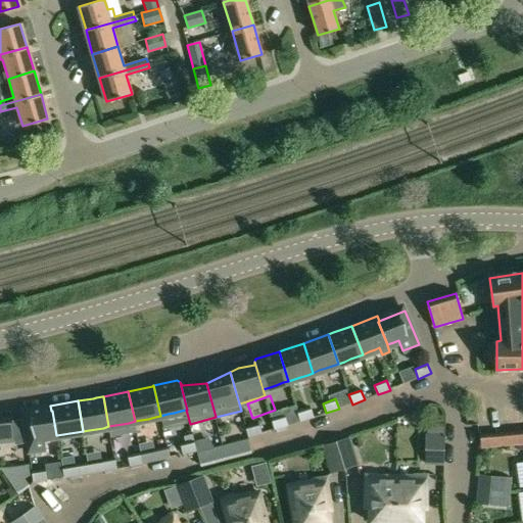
[(310,408),(297,412),(300,422),(313,418),(310,408)]
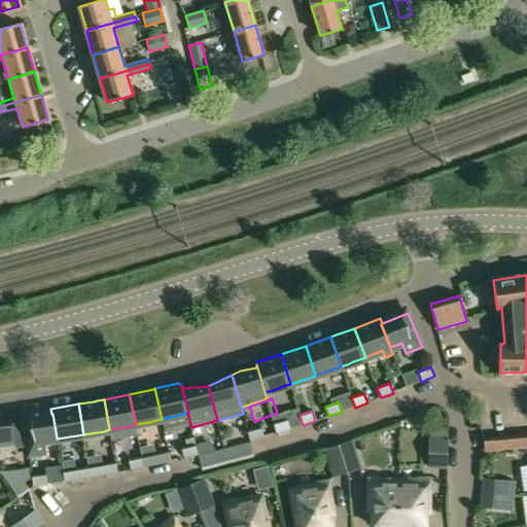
[(51,414),(23,418),(24,422),(29,454),(46,452),(44,441),(51,440),(57,438),(53,414),(51,414)]
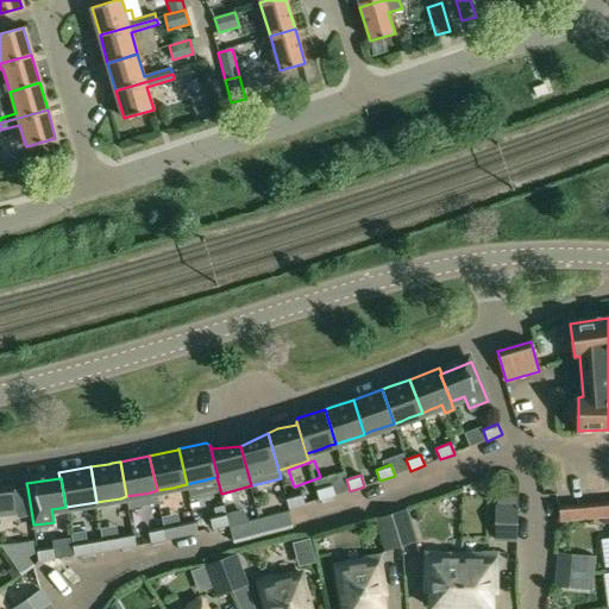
[(331,484),(316,489),(320,500),(334,496),(331,484)]
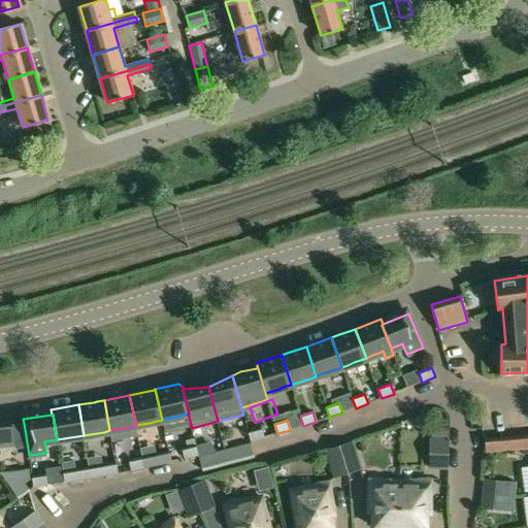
[(11,421),(0,422),(0,449),(13,448),(11,421)]
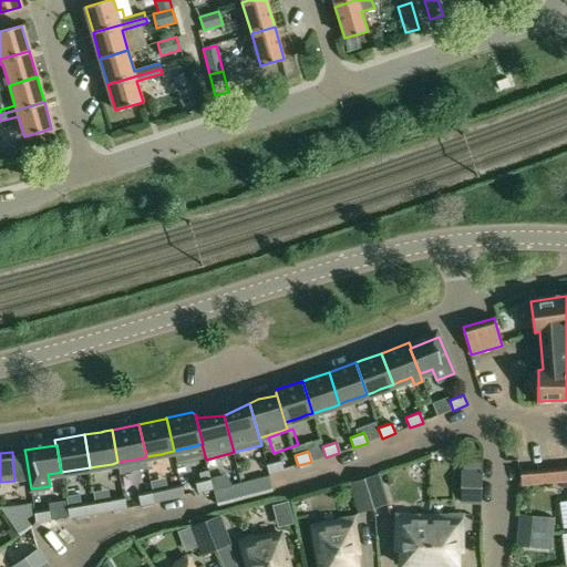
[(280,460),(266,463),(269,474),(282,470),(280,460)]
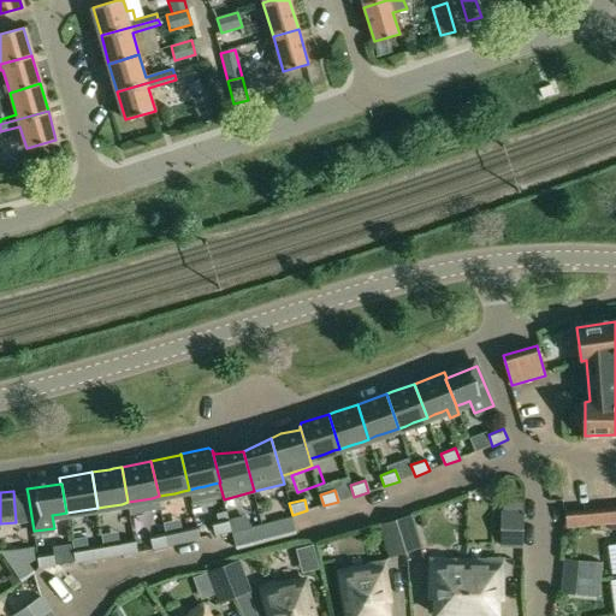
[(615,508),(566,513),(567,527),(615,522),(615,508)]
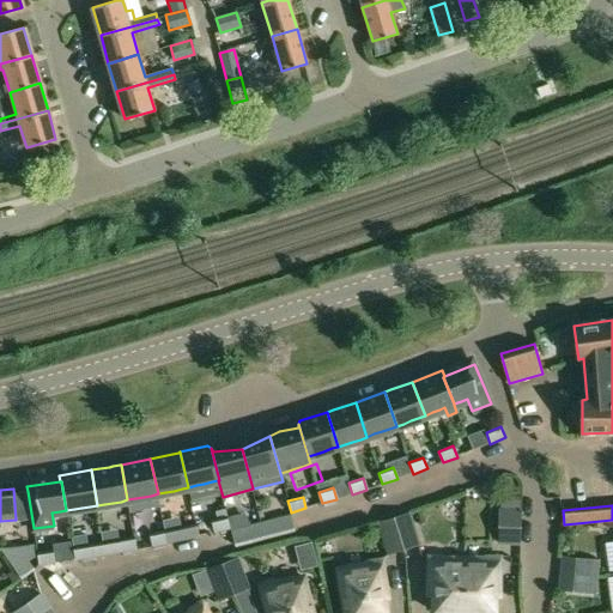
[(499,510),(498,542),(520,544),(521,510),(499,510)]
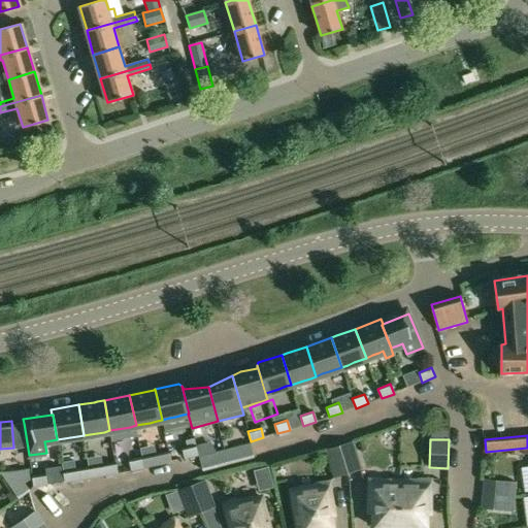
[(352,441),(339,446),(348,473),(361,469),(352,441)]
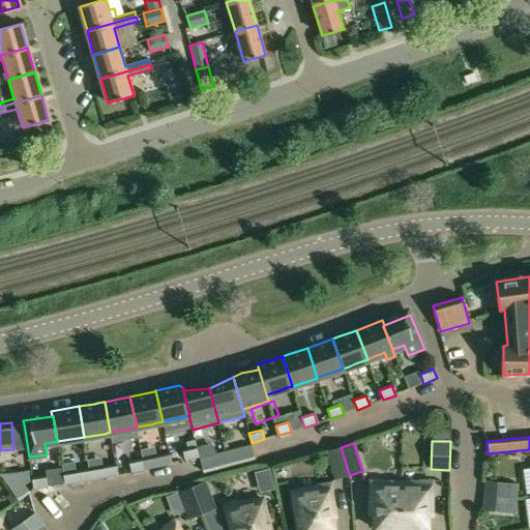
[(210,444),(197,446),(199,457),(200,457),(201,459),(217,454),(210,444)]
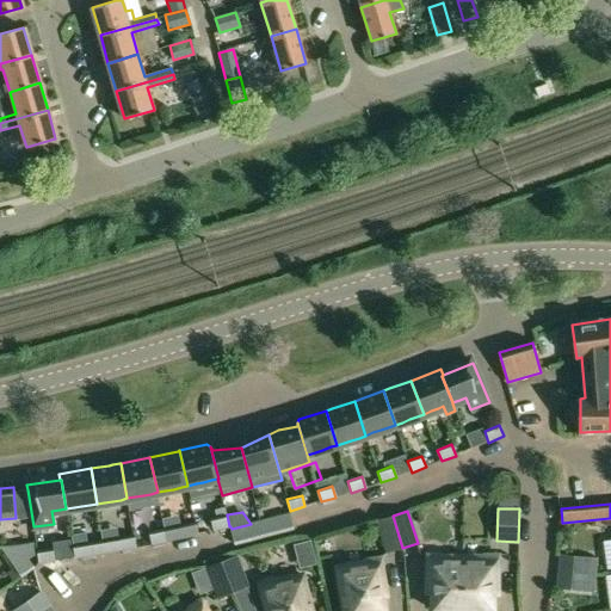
[(289,513),(260,522),(265,537),(292,529),(289,513)]
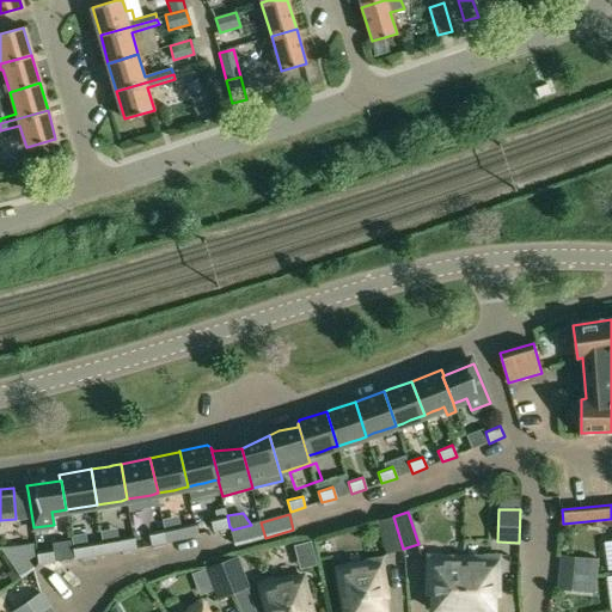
[(227,515),(212,520),(215,531),(230,527),(227,515)]
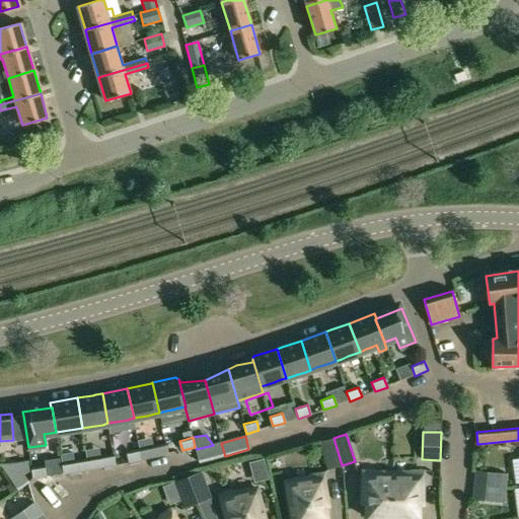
[(334,438),(320,442),(328,469),(342,465),(334,438)]
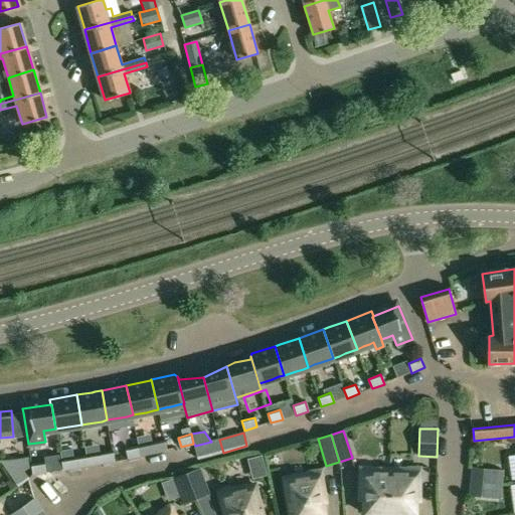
[(165,440),(153,443),(155,453),(167,450),(165,440)]
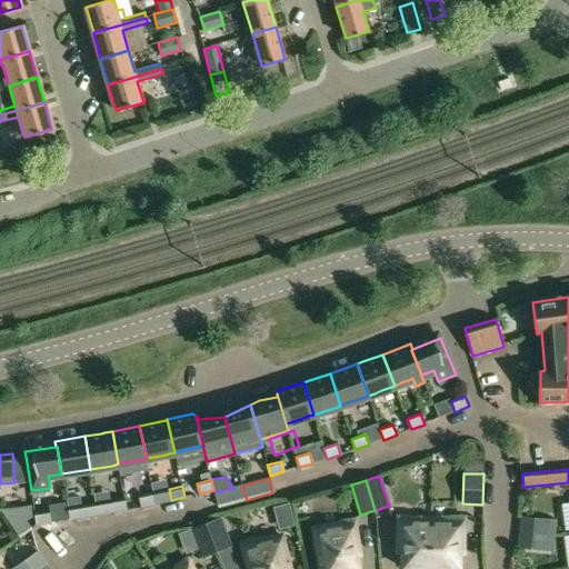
[(233,488),(216,492),(219,507),(247,500),(242,486),(233,488)]
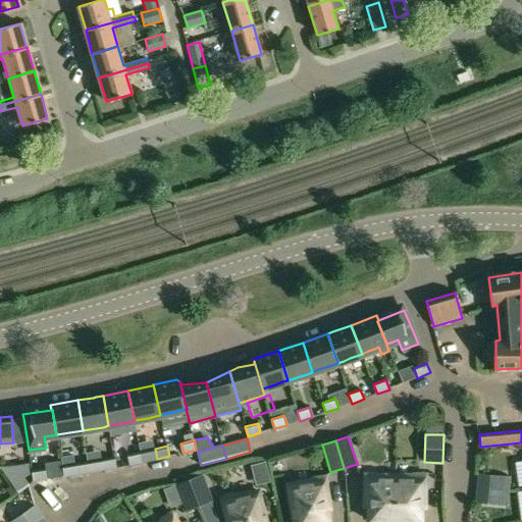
[(141,452),(128,454),(131,464),(143,462),(141,452)]
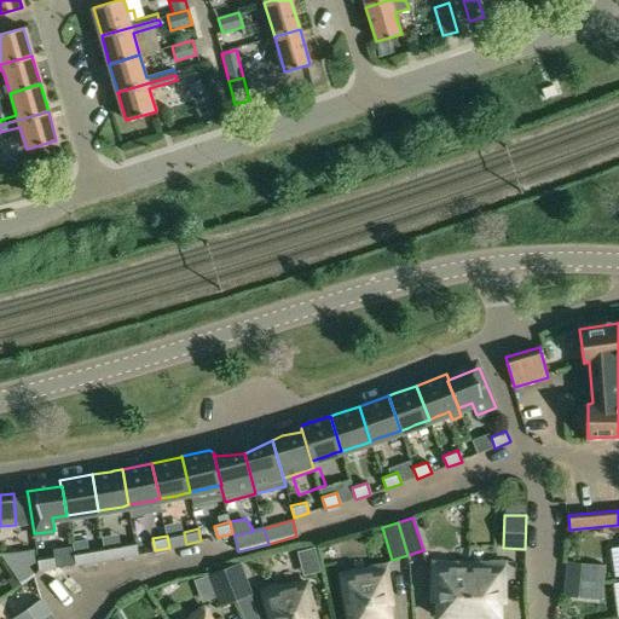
[(136,542),(120,544),(122,556),(138,554),(136,542)]
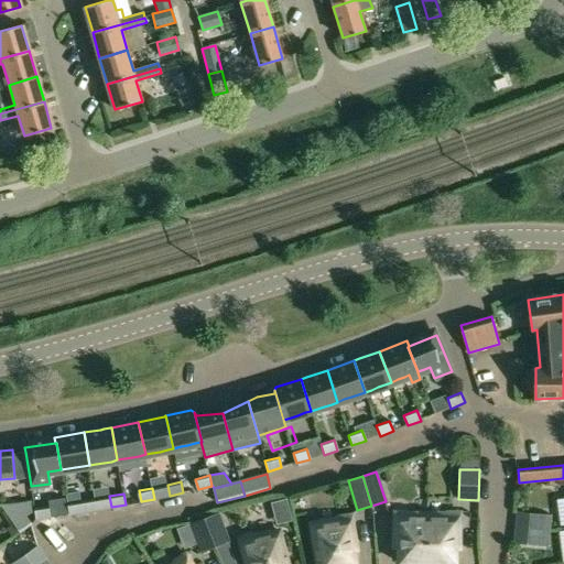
[(95,498),(80,501),(83,512),(97,509),(95,498)]
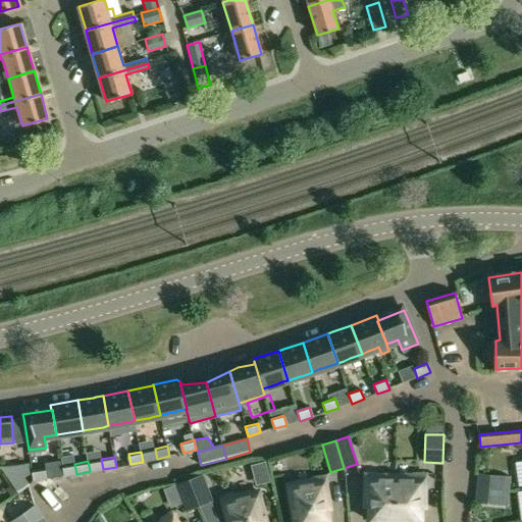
[(264,461),(250,465),(255,485),(270,481),(264,461)]
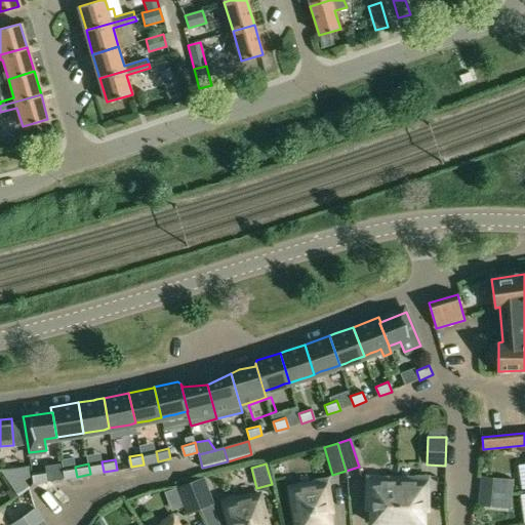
[(14,469),(0,470),(18,494),(21,492),(30,486),(25,479),(29,476),(28,467),(14,469)]
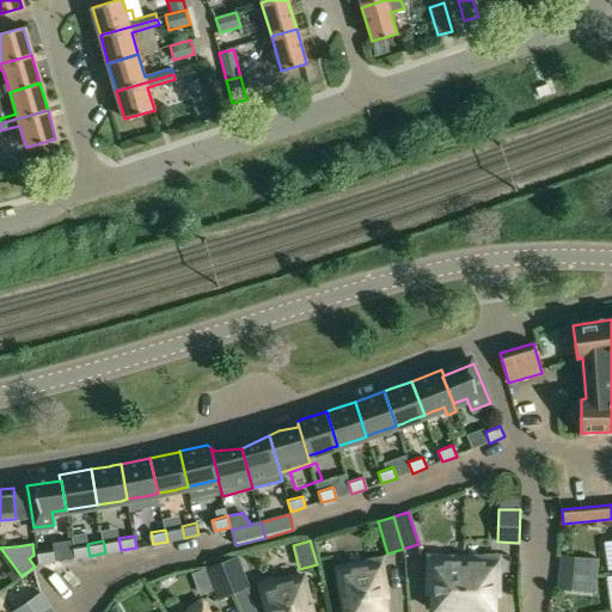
[(53,549),(37,550),(40,562),(55,561),(53,549)]
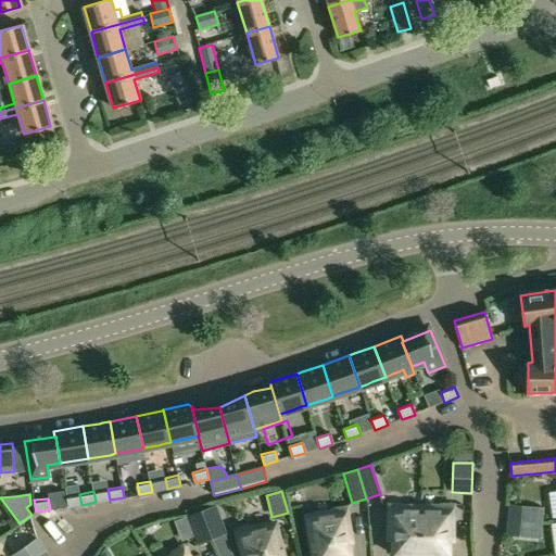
[(389,504),(389,526),(391,526),(390,534),(393,534),(393,555),(403,555),(402,555),(419,555),(420,510),(403,509),(403,505),(389,504)]
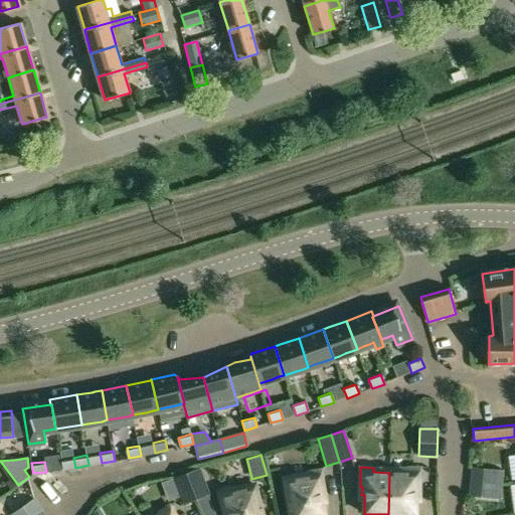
[(389,473),(388,514),(405,514),(406,514),(414,514),(415,496),(417,496),(418,488),(420,488),(420,468),(407,468),(407,473),(389,473)]
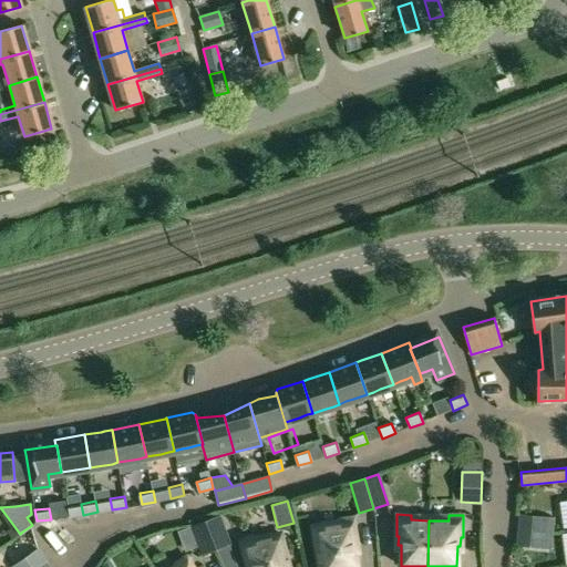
[(219,516),(205,521),(216,549),(229,544),(219,516)]
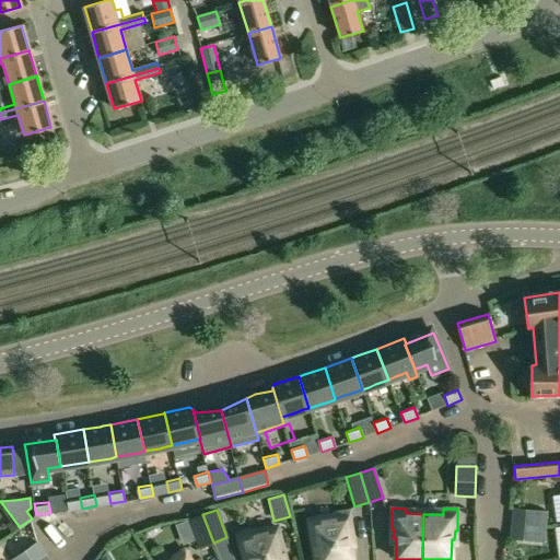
[(334,517),(311,521),(316,559),(350,559),(348,541),(351,540),(350,532),(352,532),(349,510),(334,512),(334,517)]
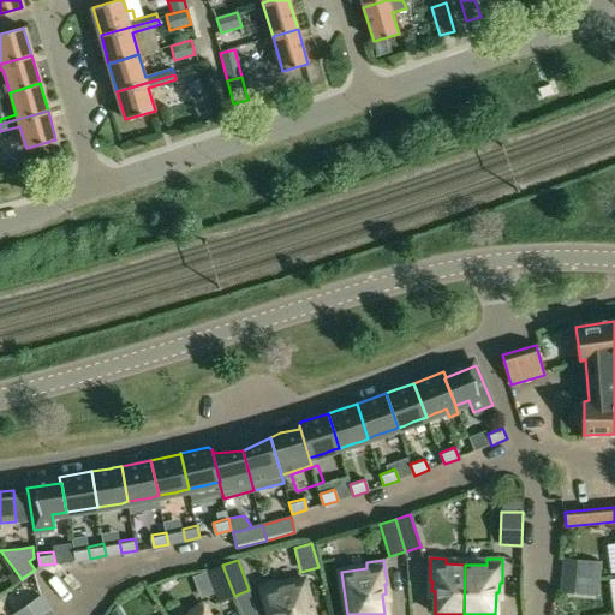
[(587,560),(586,578),(598,579),(599,561),(587,560)]
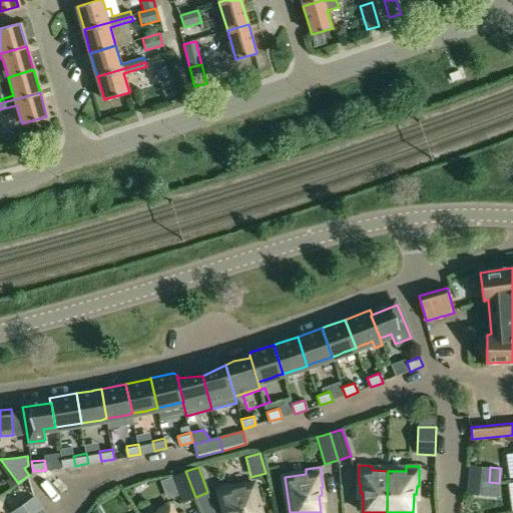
[(185,471),(172,477),(181,502),(195,497),(185,471)]
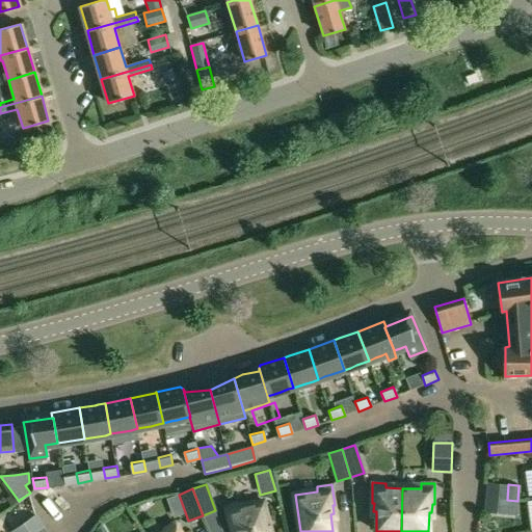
[(486,498),(485,511),(515,514),(517,501),(507,500),(486,498)]
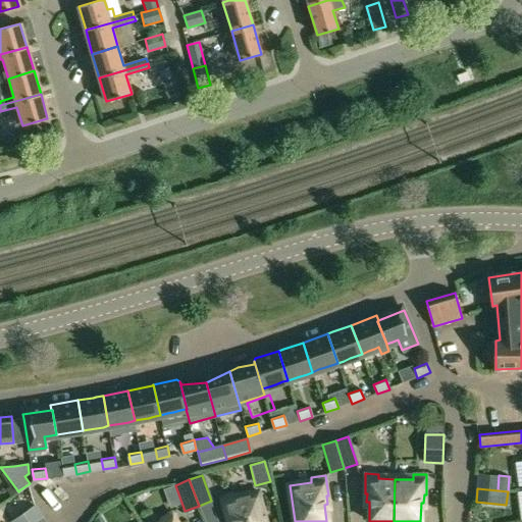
[(236,493),(221,497),(226,516),(228,516),(229,521),(265,521),(258,492),(237,499),(236,493)]
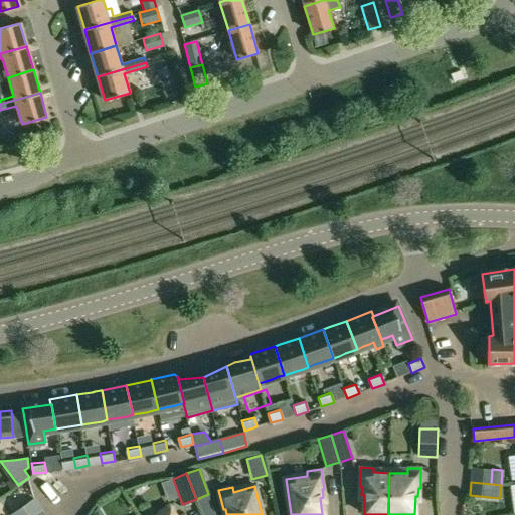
[(34,498),(11,513),(12,514),(33,514),(42,509),(34,498)]
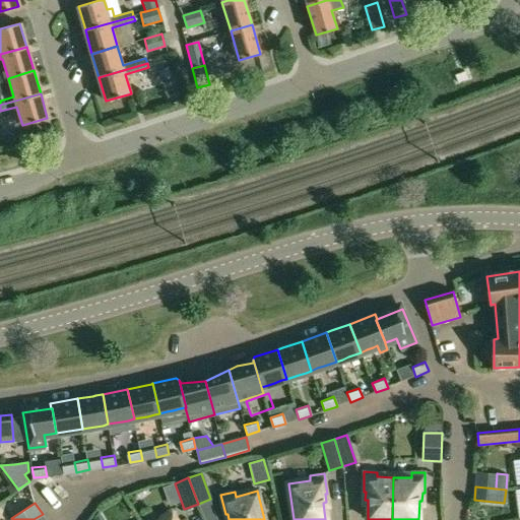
[(161,519),(177,519),(171,510),(160,517),(161,519)]
